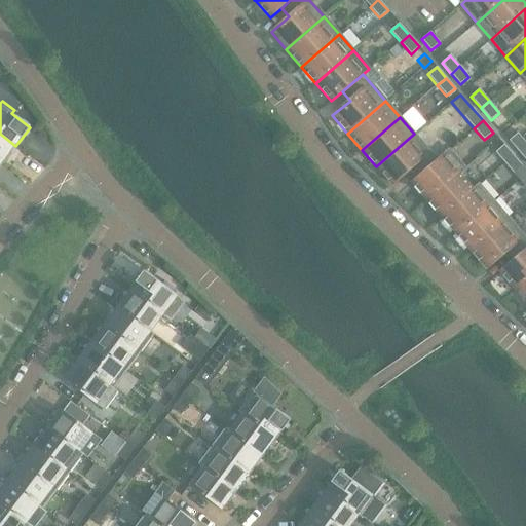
[(15,146),(0,134),(0,161),(3,164),(15,146)]
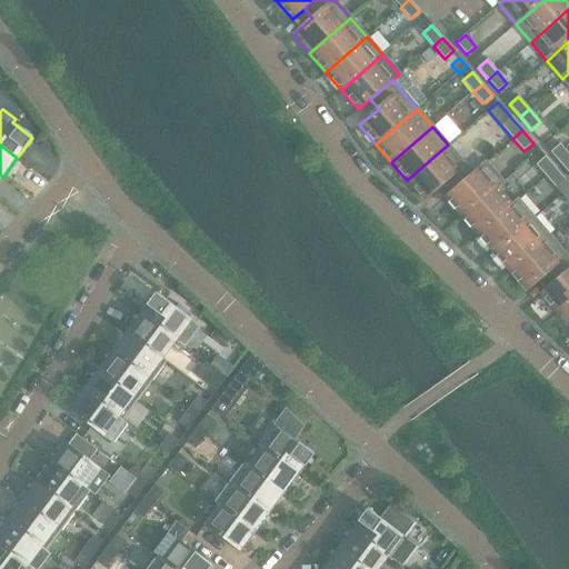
[(473,175),(448,145),(407,180),(423,200),(456,172),(465,181),(473,175)]
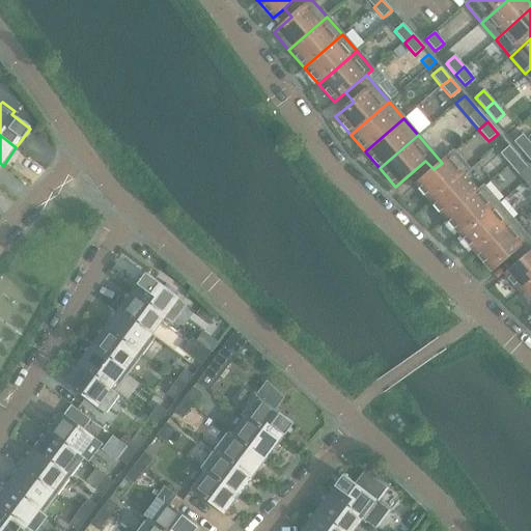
[(530,145),(530,144),(523,135),(513,142),(523,154),(530,145)]
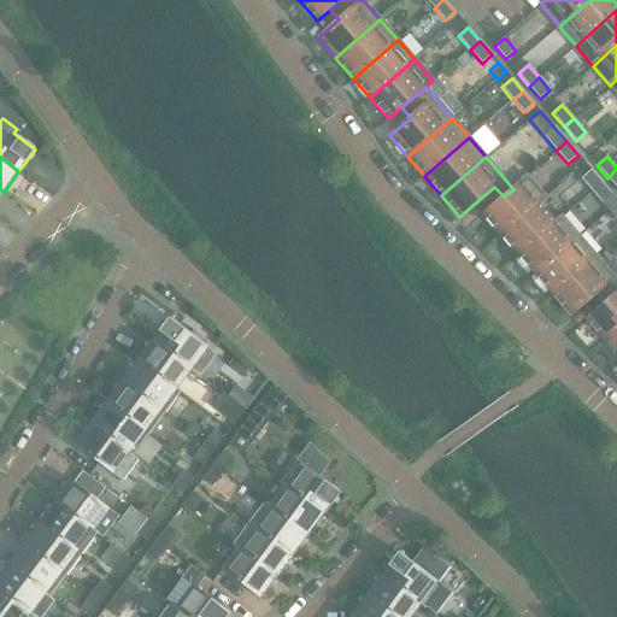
[(601,183),(591,170),(581,180),(592,192),(601,183)]
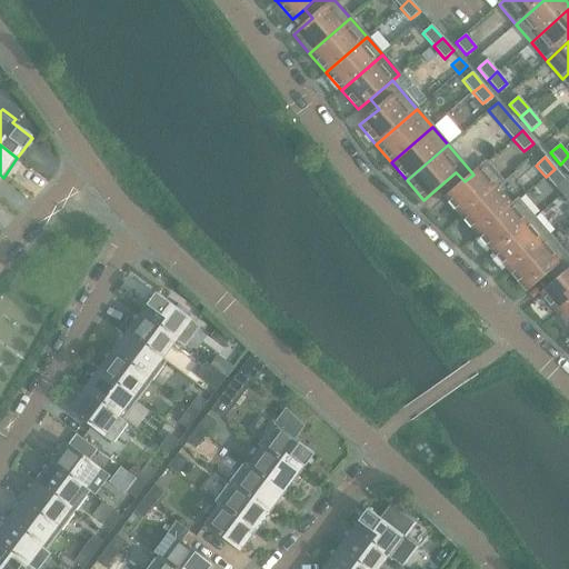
[(461,218),(502,182),(486,163),(473,175),(465,181),(445,198),(461,218)]
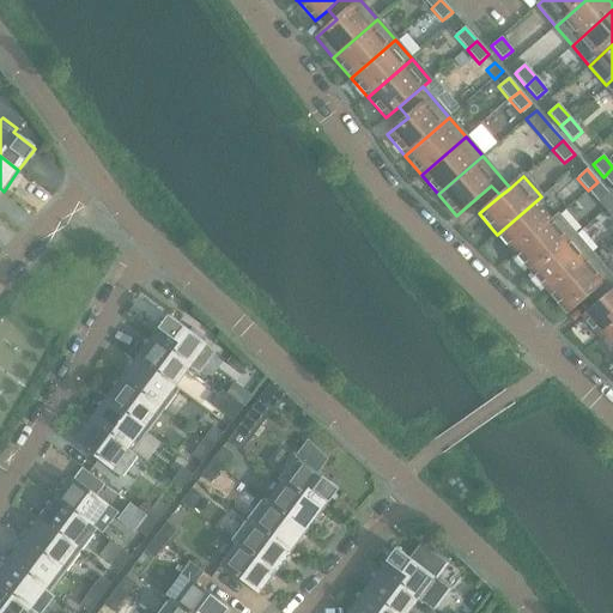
[(610,194),(598,182),(588,190),(599,204),(610,194)]
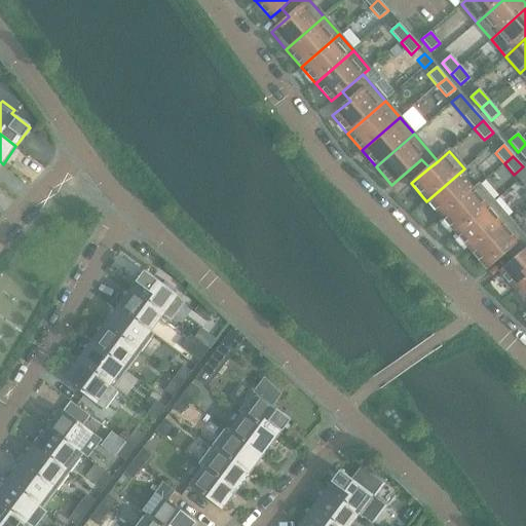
[(441,218),(479,185),(478,184),(472,189),(459,175),(465,170),(464,168),(426,201),(441,218)]
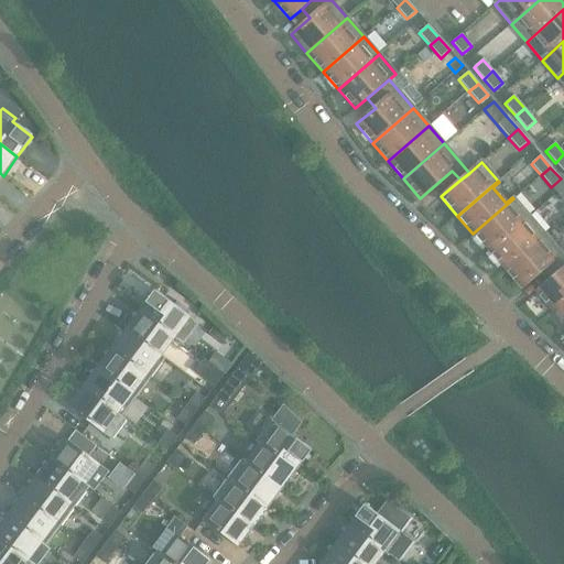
[(489,251),(529,216),(513,198),(473,234),(489,251)]
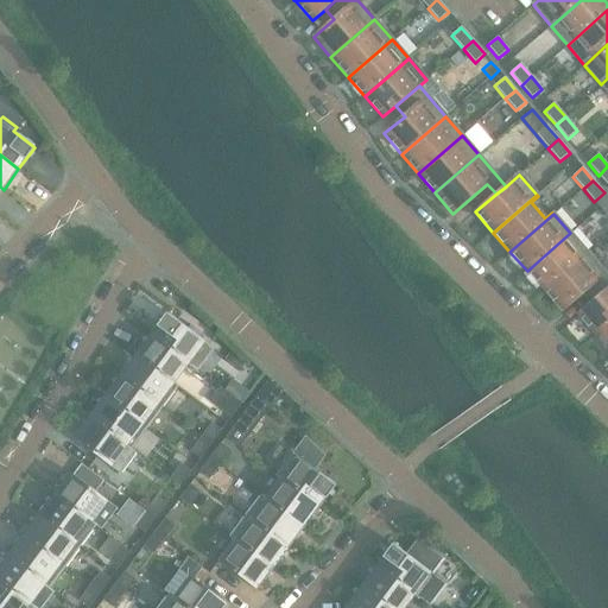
[(544,291),(587,253),(570,233),(527,271),(544,291)]
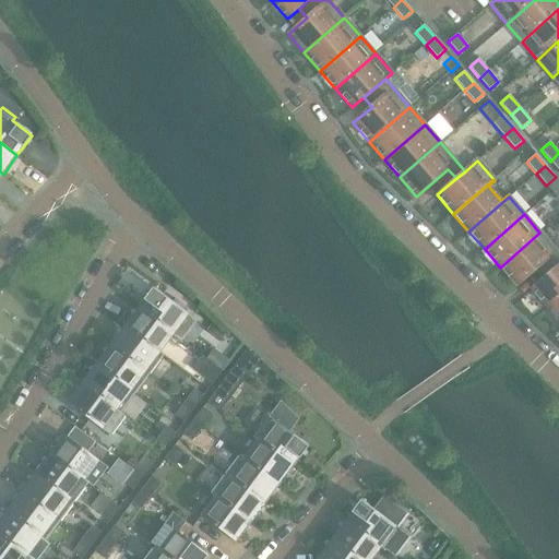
[(543,280),(558,264),(558,254),(539,233),(500,268),(516,286),(535,270),(543,280)]
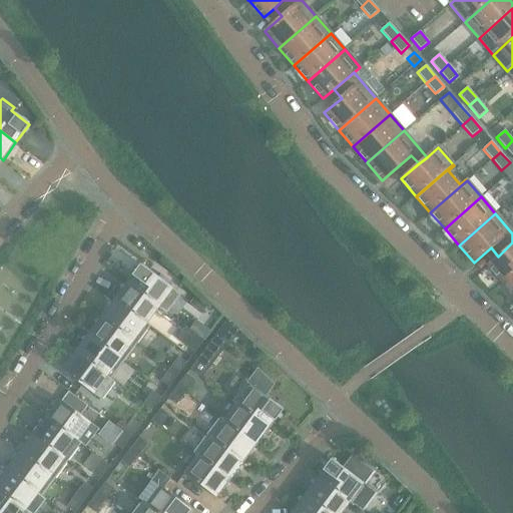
[(502,283),(512,273),(512,242),(498,257),(487,266),(502,283)]
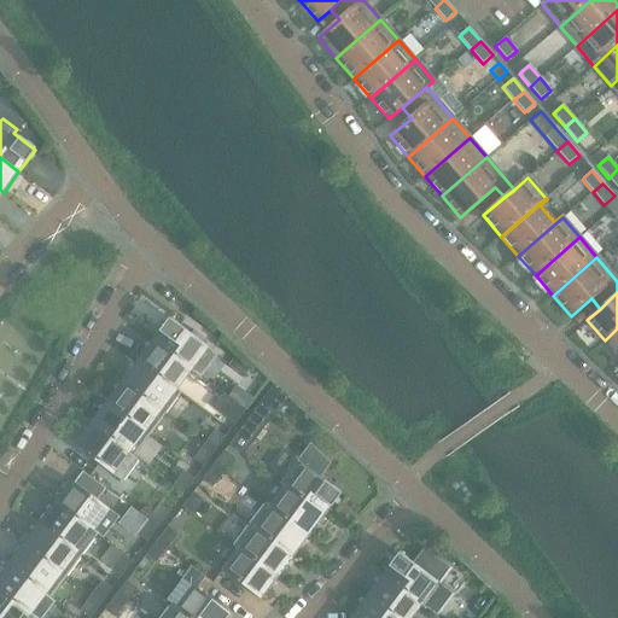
[(217,355),(205,345),(208,342),(193,331),(191,334),(168,319),(152,340),(191,371),(200,378),(217,355)]
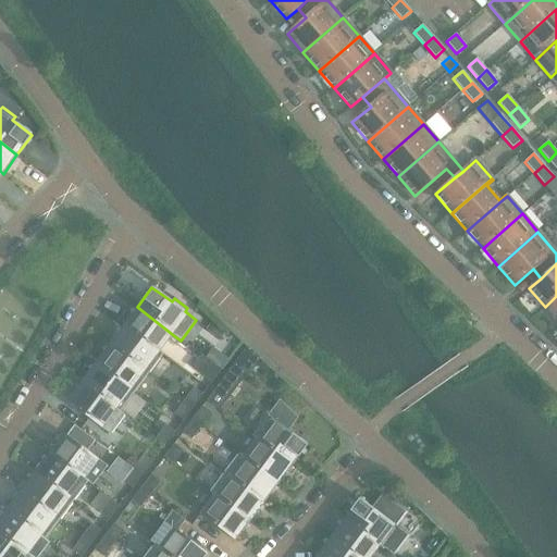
[(556,321),(556,296),(545,307),(556,321)]
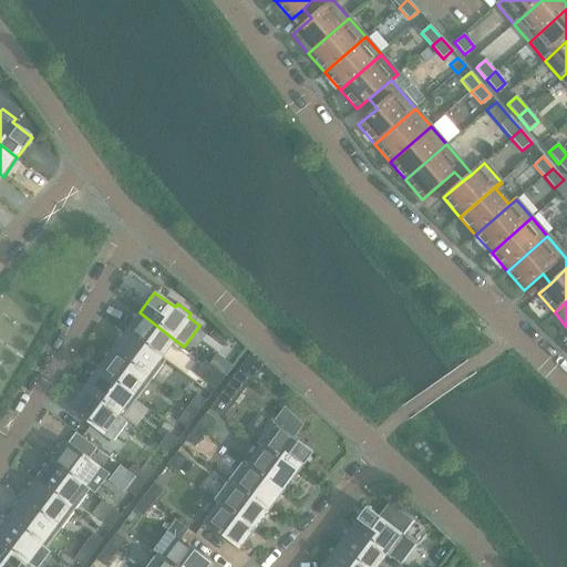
[(175,340),(140,312),(125,331),(165,361),(166,361),(162,358),(175,340)]
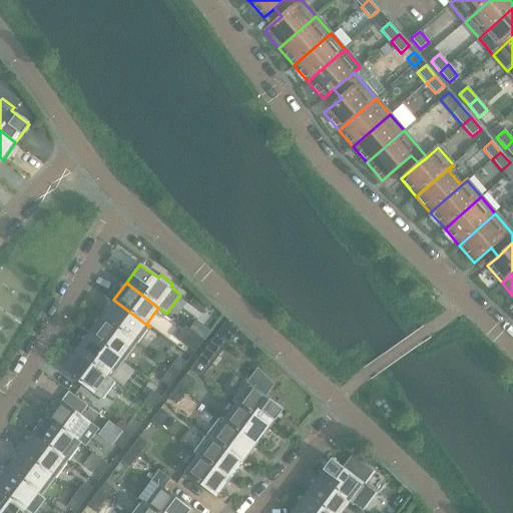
[(149,327),(113,300),(100,318),(136,345),(149,327)]
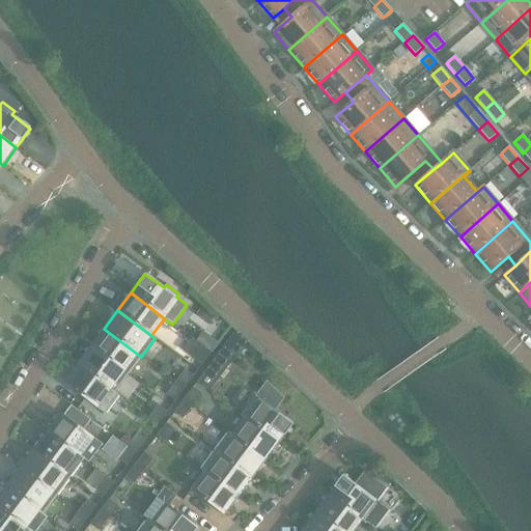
[(141,357),(104,329),(90,346),(128,374),(141,357)]
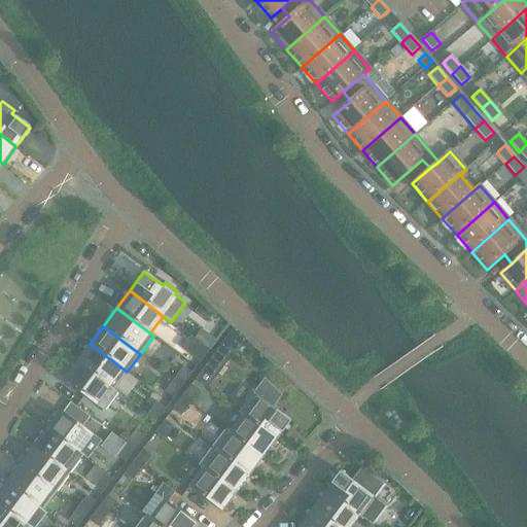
[(209,350),(190,336),(181,348),(200,362),(209,350)]
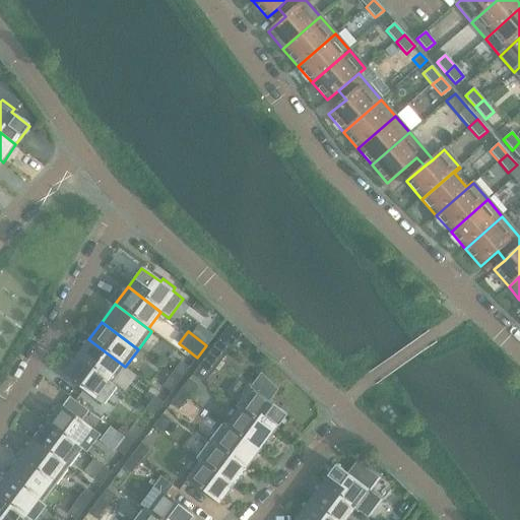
[(125,367),(88,339),(75,356),(112,384),(125,367)]
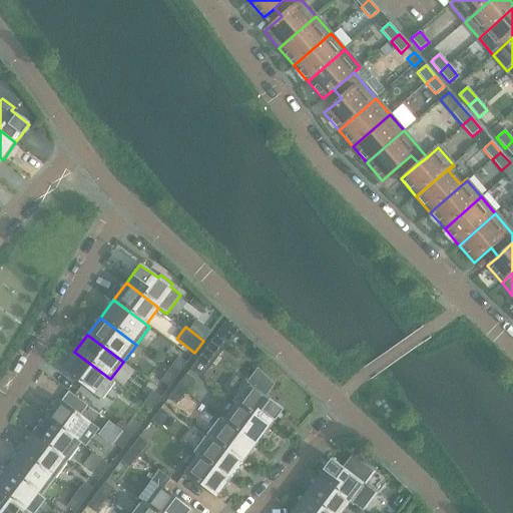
[(201,378),(221,352),(209,343),(190,369),(201,378)]
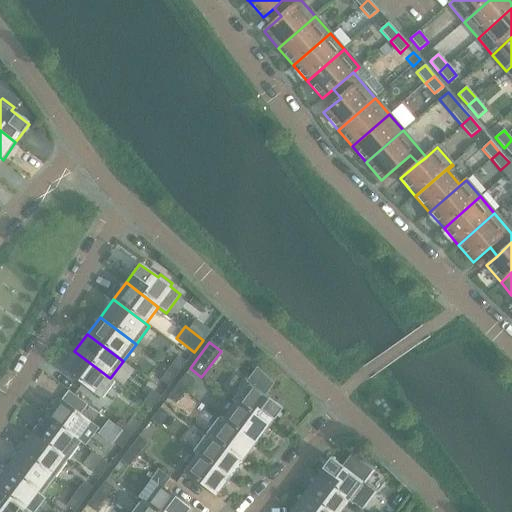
[(110,378),(74,351),(60,369),(102,400),(115,382),(110,378)]
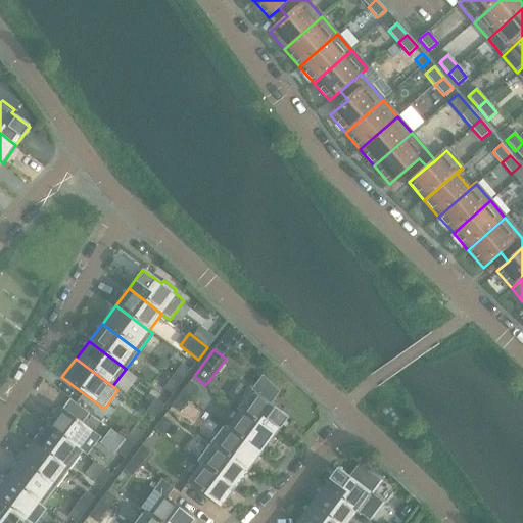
[(181,383),(190,371),(182,364),(173,376),(181,383)]
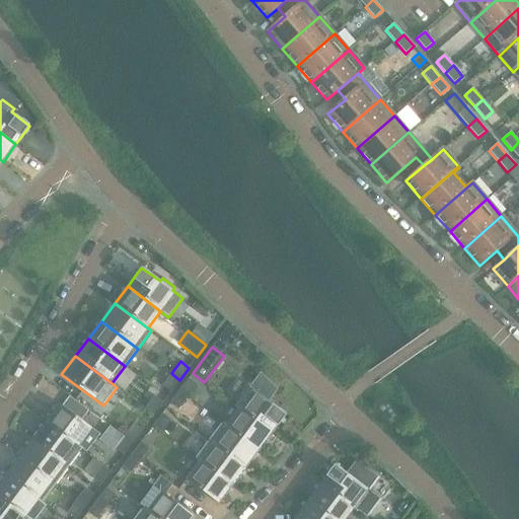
[(268,401),(277,389),(258,372),(235,405),(273,434),(286,415),(268,401)]
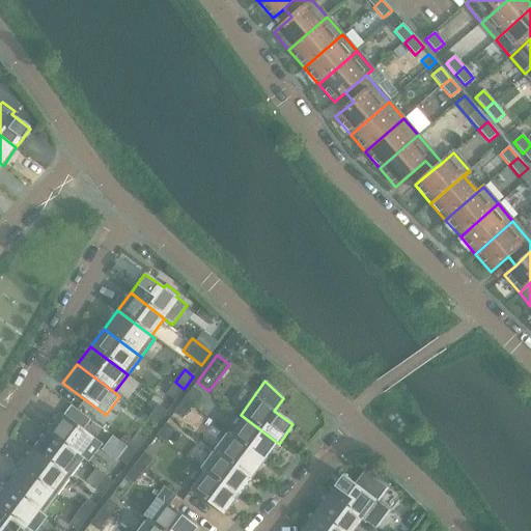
[(174,401),(184,389),(175,382),(166,394),(174,401)]
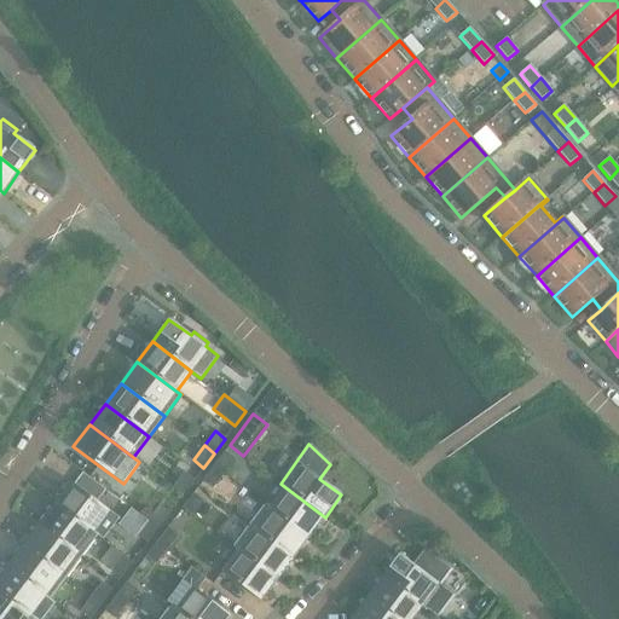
[(224,474),(235,460),(225,452),(214,467),(224,474)]
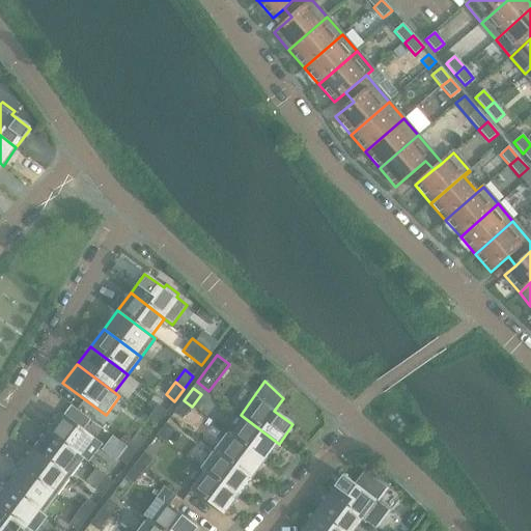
[(183,419),(192,407),(184,400),(174,413),(183,419)]
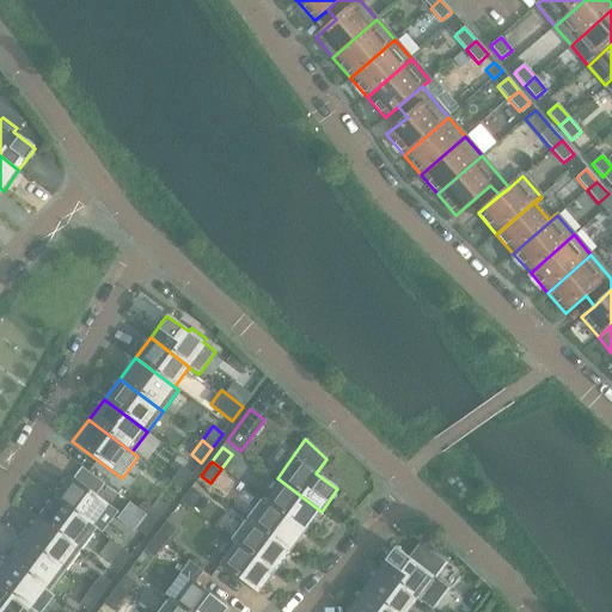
[(181,489),(193,475),(182,467),(171,482),(181,489)]
